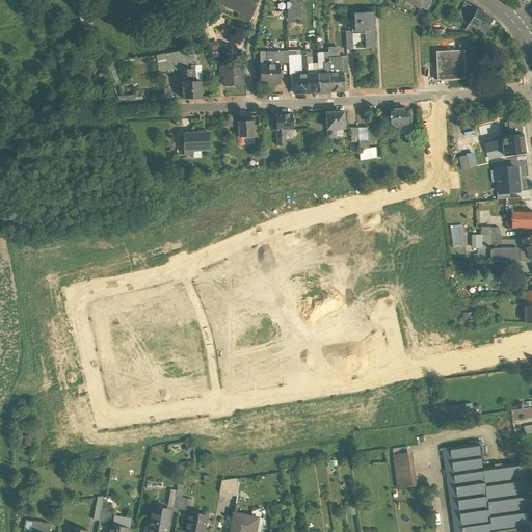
[(214,0),(240,11),(242,6),(249,9),(244,20),(249,23),(259,1),(257,1),(257,0),(214,0)]
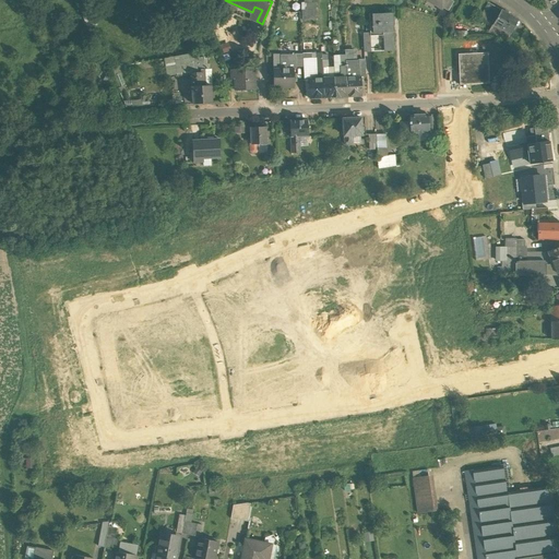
[(312,2),(311,0),(301,0),(302,19),(317,19),(316,1),(312,2)]
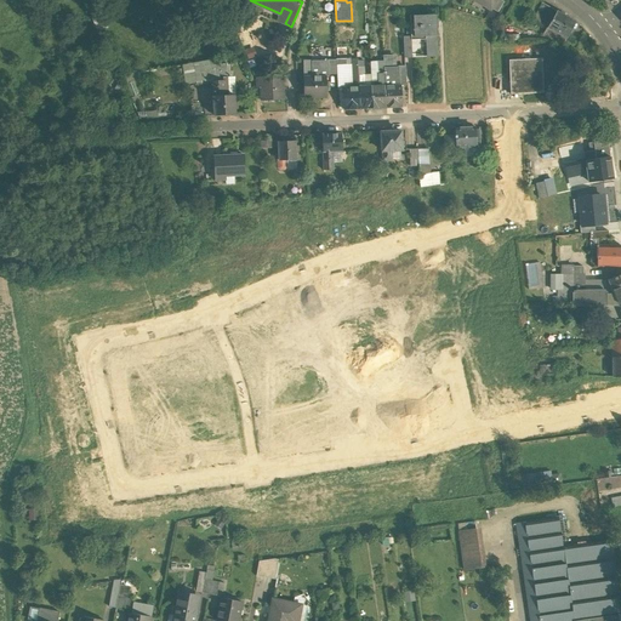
[(496,0),(472,0),(490,11),(496,0)]
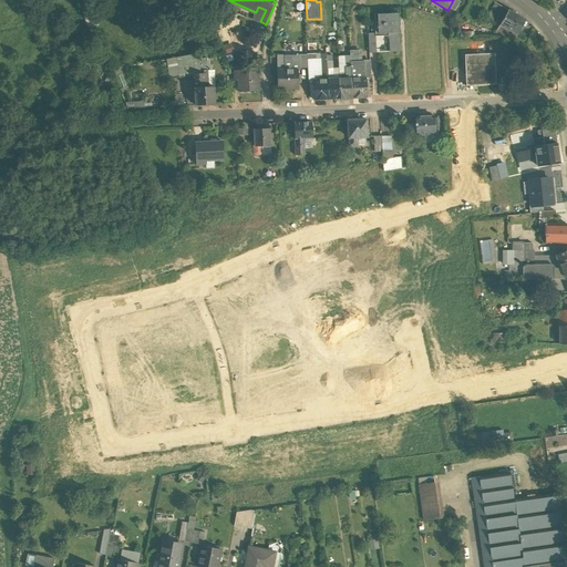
[(508,10),(495,3),(485,20),(498,28),(500,26),(508,10)]
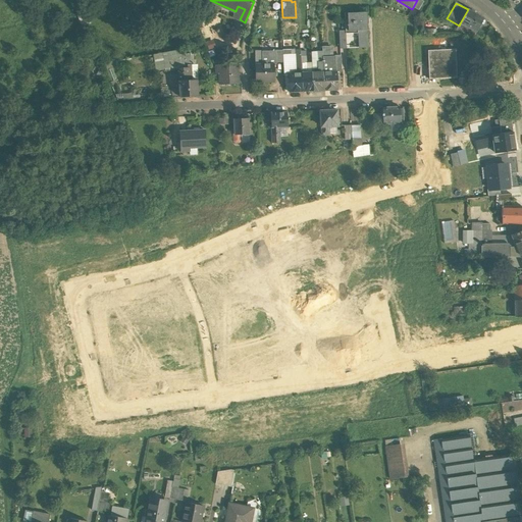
[(483,18),(468,9),(460,23),(464,25),(463,29),(472,33),(473,31),(476,33),(483,18)]
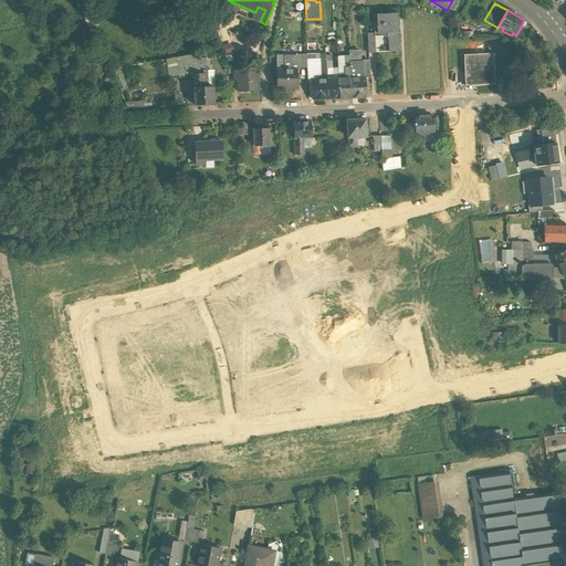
[(397,13),(377,14),(377,23),(374,23),(375,33),(375,34),(388,33),(389,52),(399,52),(397,13)]
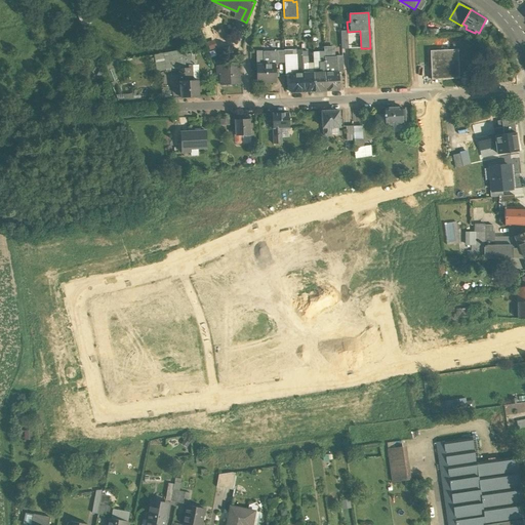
[(213,40),(206,42),(208,49),(215,47),(213,40)]
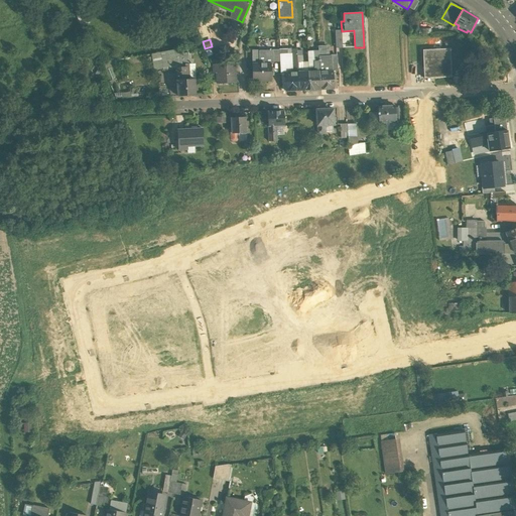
[(327,46),(318,46),(318,52),(318,56),(328,56),(327,46)]
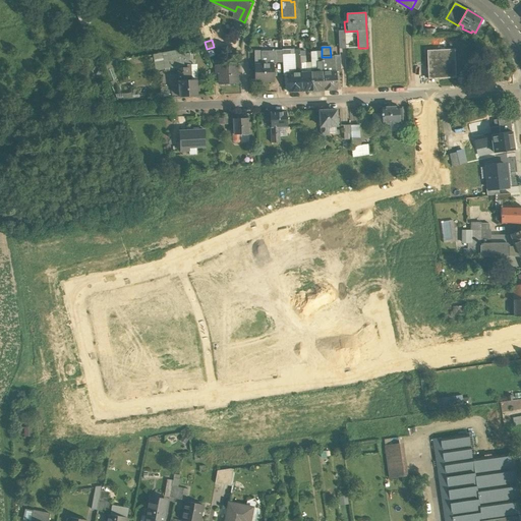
[(192,49),(180,50),(180,68),(187,68),(187,65),(190,65),(190,64),(190,56),(192,56),(192,49)]
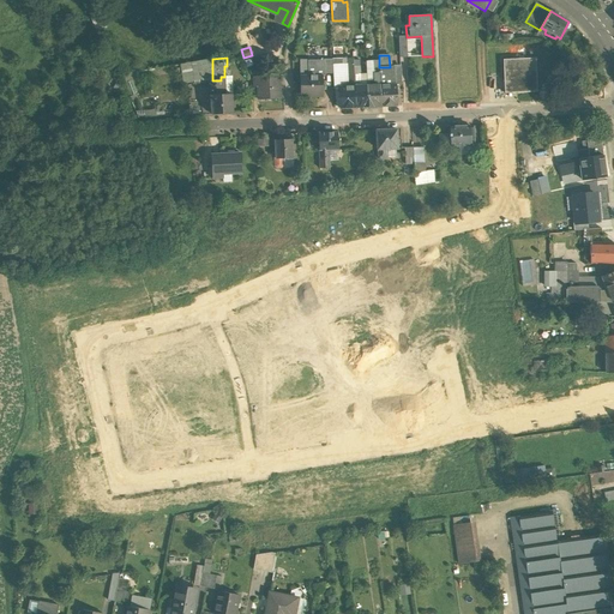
[(536,59),(504,60),(505,94),(537,92),(536,59)]
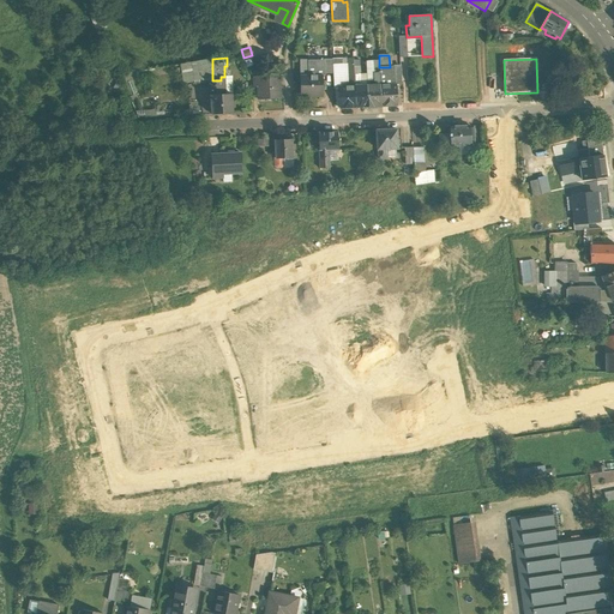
[(379,62),(366,62),(366,66),(367,86),(380,85),(379,73),(379,67),(379,62)]
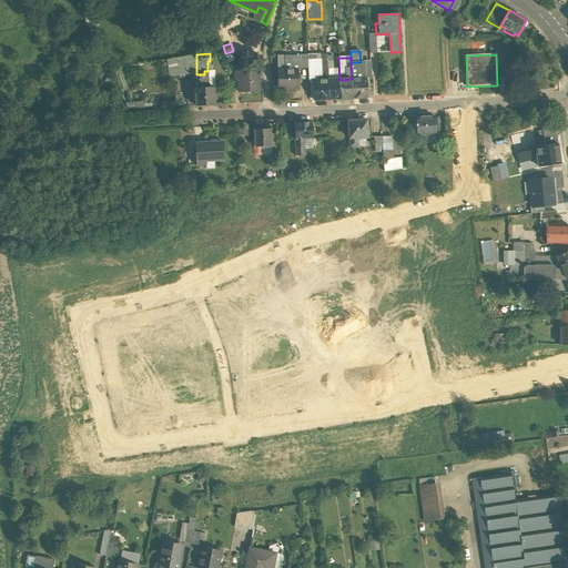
[(204,74),(205,88),(214,88),(214,71),(213,71),(213,69),(208,70),(208,71),(204,71),(204,74)]
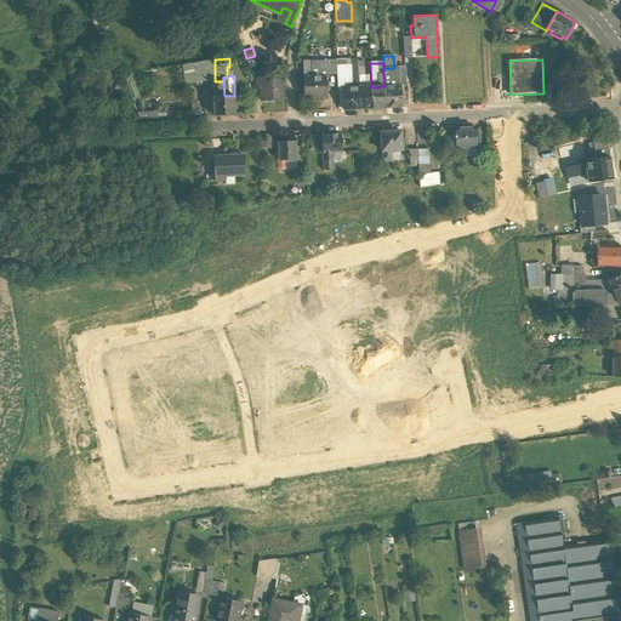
[(281,77),(257,78),(257,87),(261,87),(262,101),(284,100),(283,89),(281,89),(281,77)]
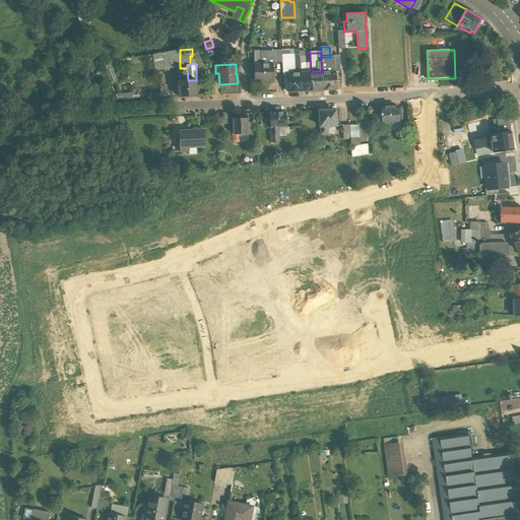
[(259,65),(255,65),(255,80),(264,80),(264,81),(273,81),(273,65),(259,65)]
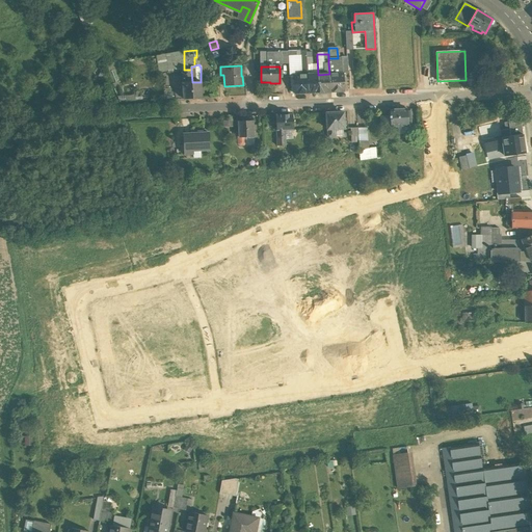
[(184,70),(182,70),(184,99),(202,98),(201,82),(192,82),(191,70),(184,70)]
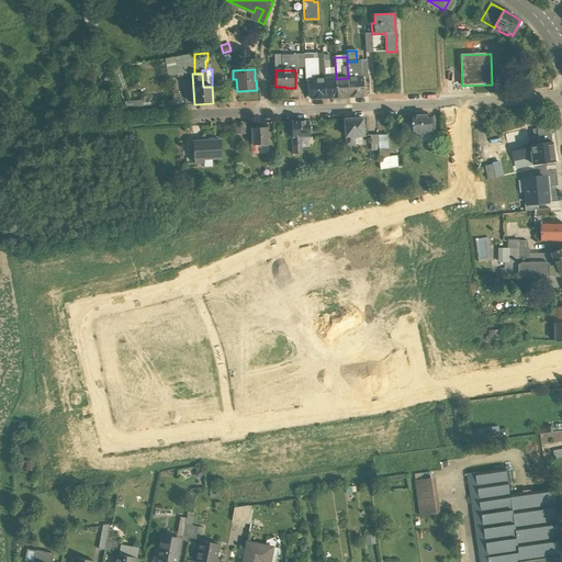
[(348,78),(336,79),(337,98),(349,98),(348,78)]
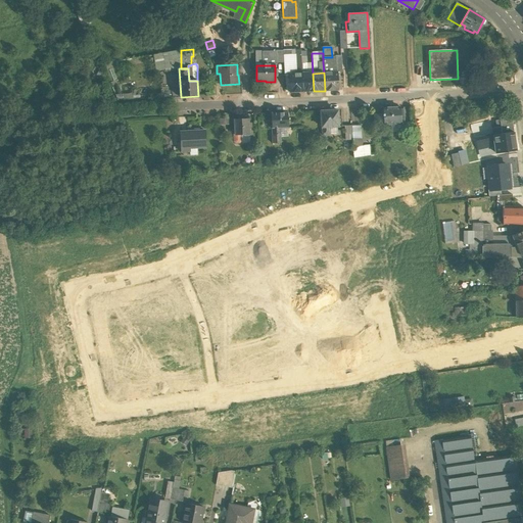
[(329,73),(324,73),(325,91),(338,90),(338,73),(329,73)]
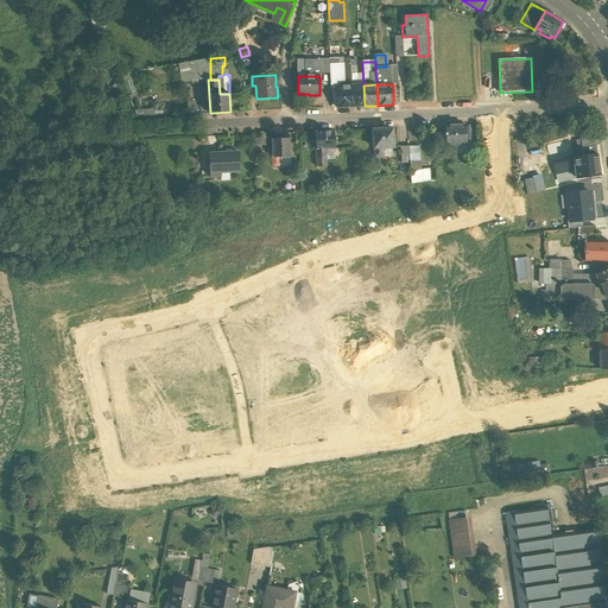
[(346,86),(335,87),(336,107),(352,107),(352,86),(346,86)]
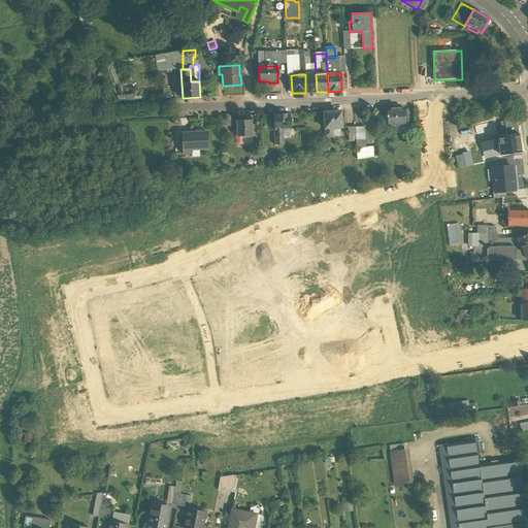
[(310,74),(305,74),(305,93),(317,92),(316,74),(310,74)]
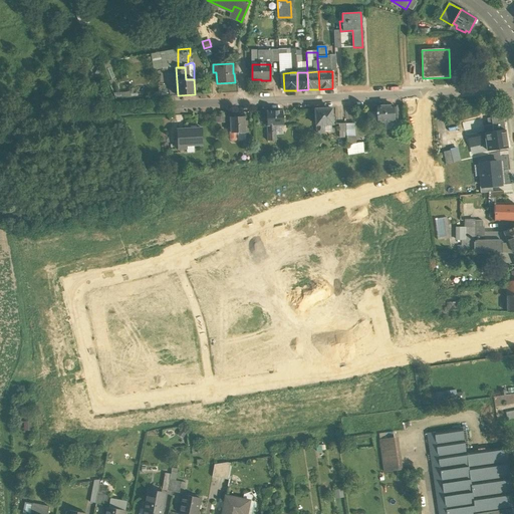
[(394,105),(377,106),(377,112),(378,122),(395,122),(395,119),(398,119),(397,116),(394,116),(394,105)]
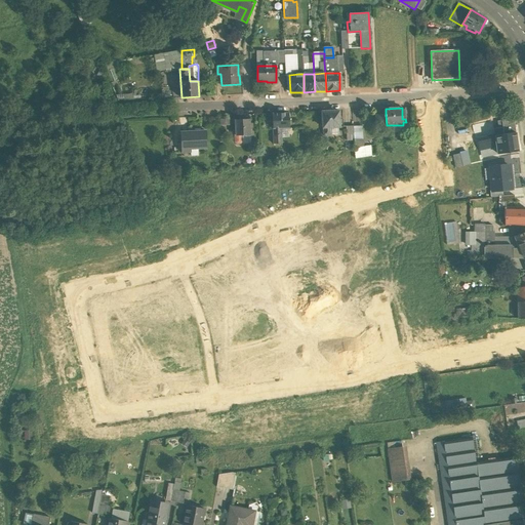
[(339,111),(323,112),(323,128),(331,128),(344,127),(344,120),(339,120),(339,111)]
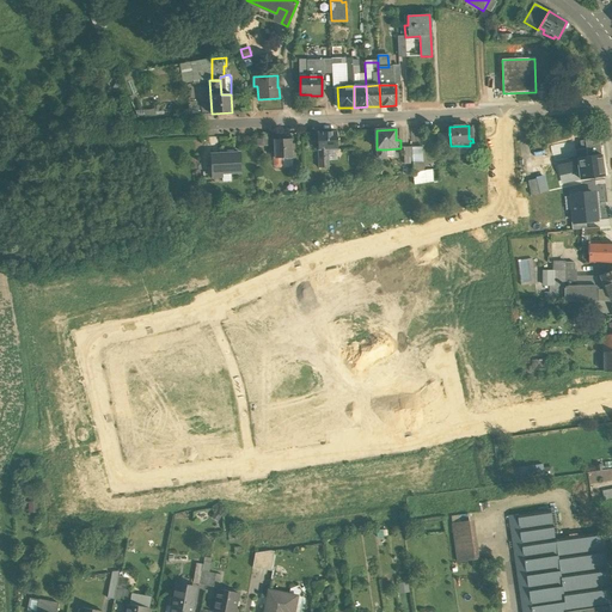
[(336,132),(317,133),(318,151),(328,150),(337,150),(336,132)]
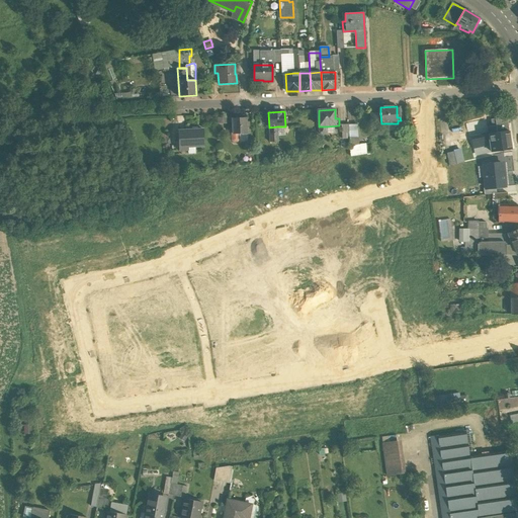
[(380,113),(371,114),(371,124),(381,123),(380,113)]
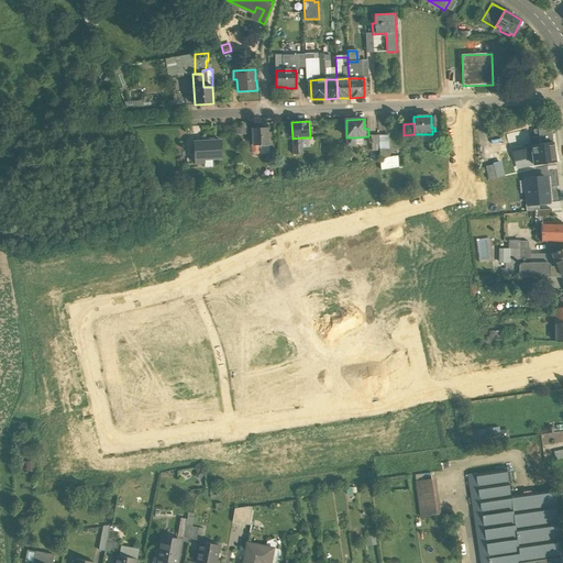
[(551,127),(533,130),(534,138),(529,139),(531,145),(553,142),(551,127)]
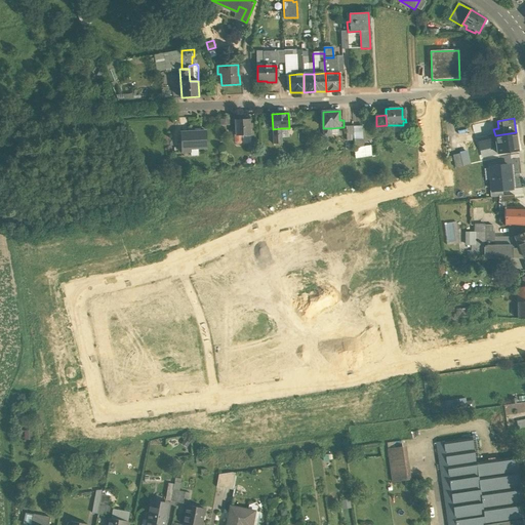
[(249,119),(235,120),(236,135),(241,135),(245,135),(245,136),(250,136),(249,119)]
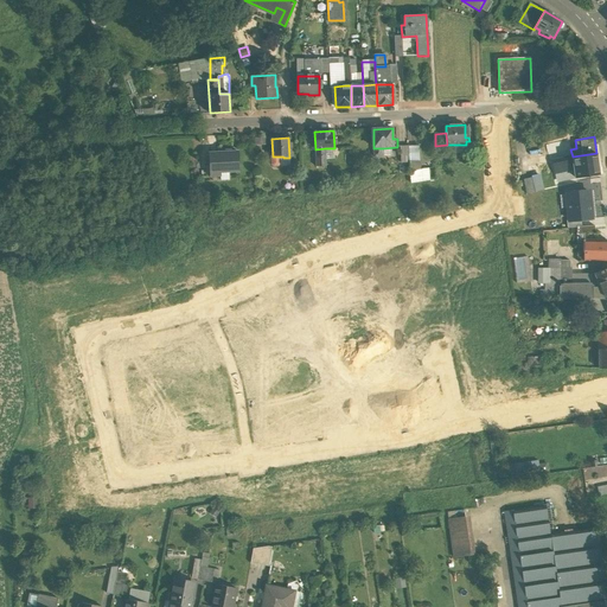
[(409,163),(410,172),(420,170),(417,146),(408,146),(409,163)]
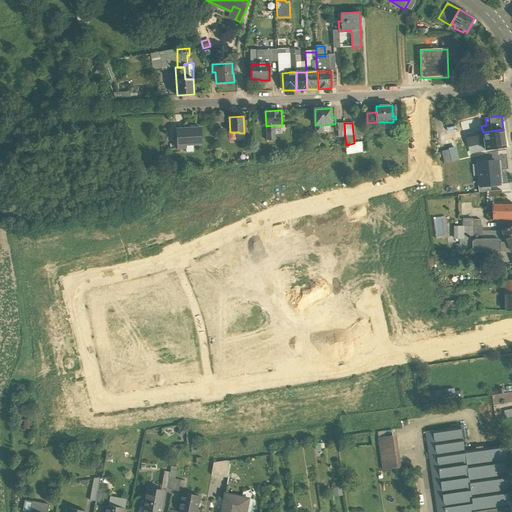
[(274,125),(266,126),(266,140),(274,140),(274,125)]
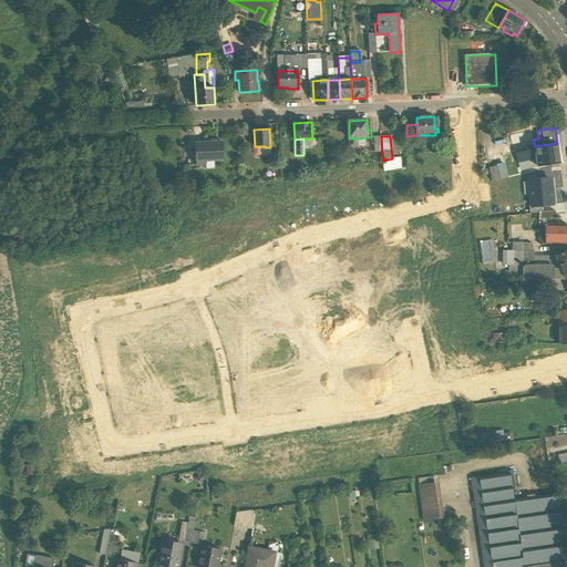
[(223,142),(195,144),(196,148),(193,148),(193,154),(196,154),(196,165),(206,164),(206,161),(223,160),(223,142)]
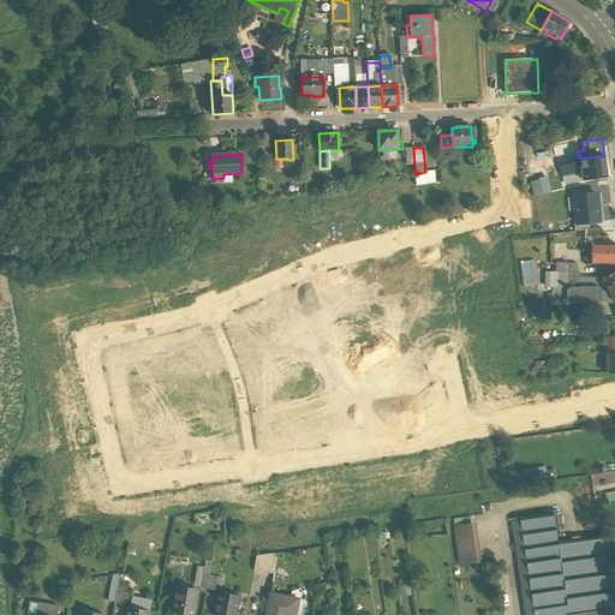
[(604,155),(580,159),(583,179),(584,180),(607,177),(604,155)]
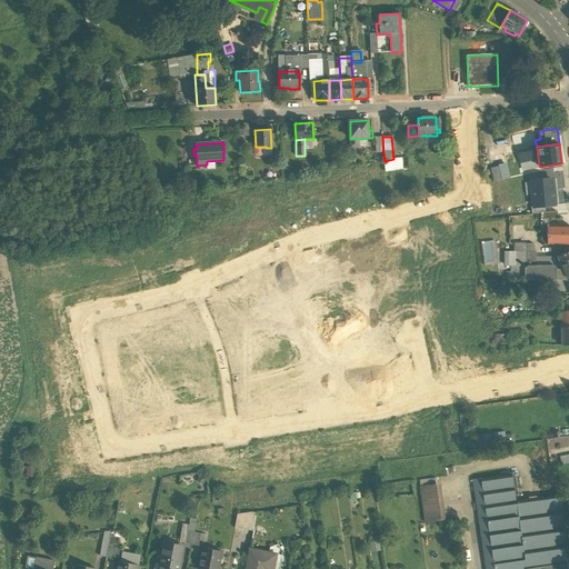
[(537,147),(518,151),(522,170),(539,166),(537,147)]
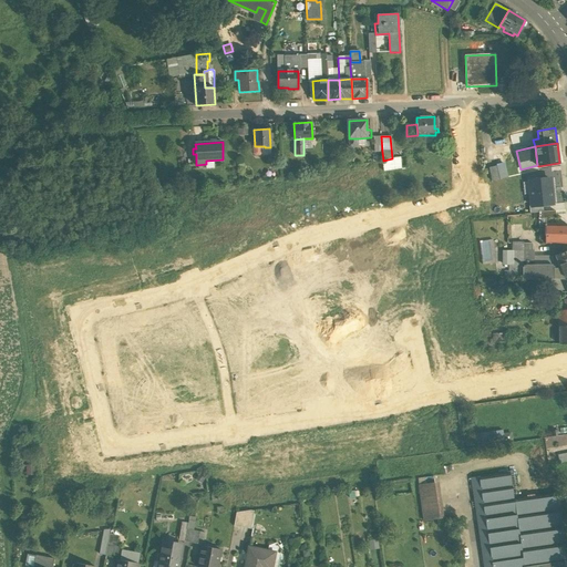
[(392,158),(383,161),(384,172),(401,168),(400,157),(392,158)]
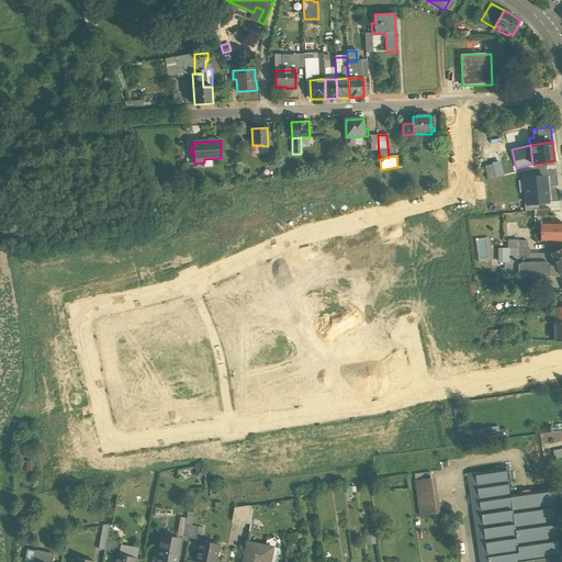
[(501,163),(492,165),(495,178),(504,176),(501,163)]
